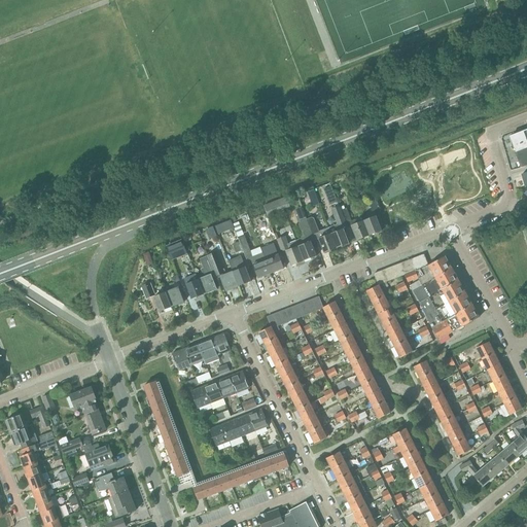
[(526,141),(523,133),(511,137),(517,151),(515,152),(520,168),(526,165),(526,141)]
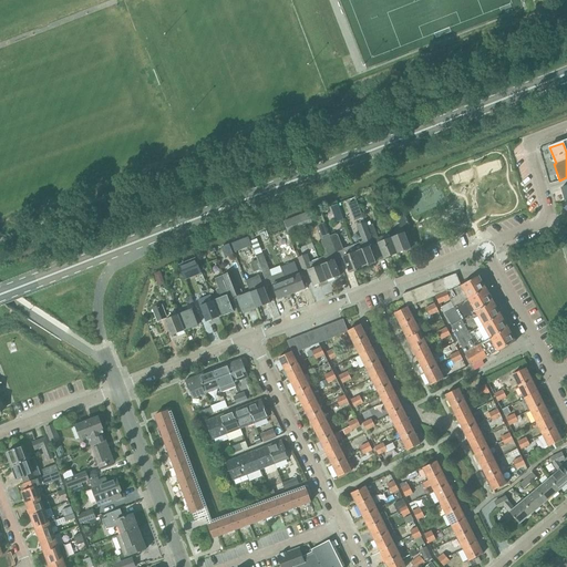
[(330,207),(333,217),(341,214),(337,205),(330,207)]
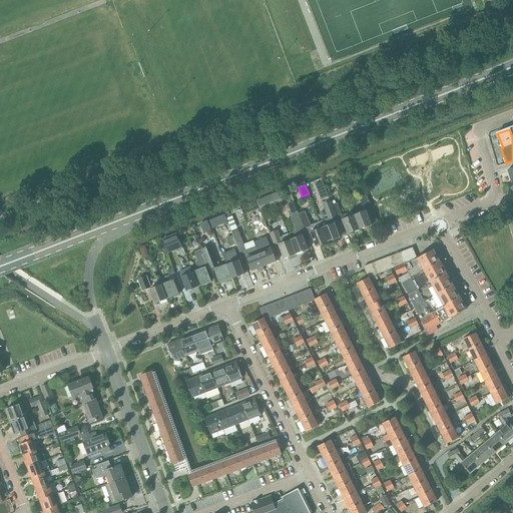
[(282,201),(279,192),(257,200),(257,201),(261,209),(282,201)]
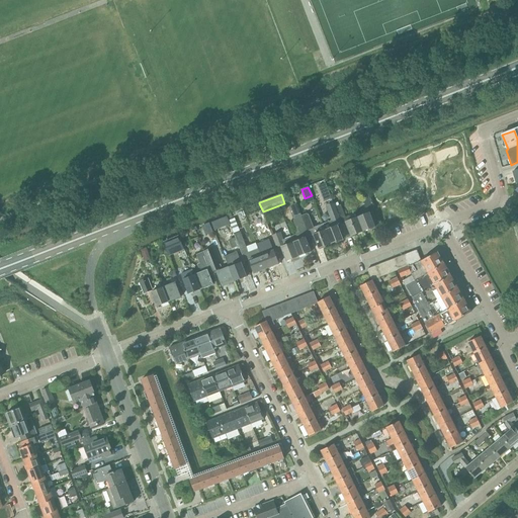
[(368,212),(357,218),(363,232),(375,227),(370,213),(375,211),(369,194),(362,196),(368,212)]
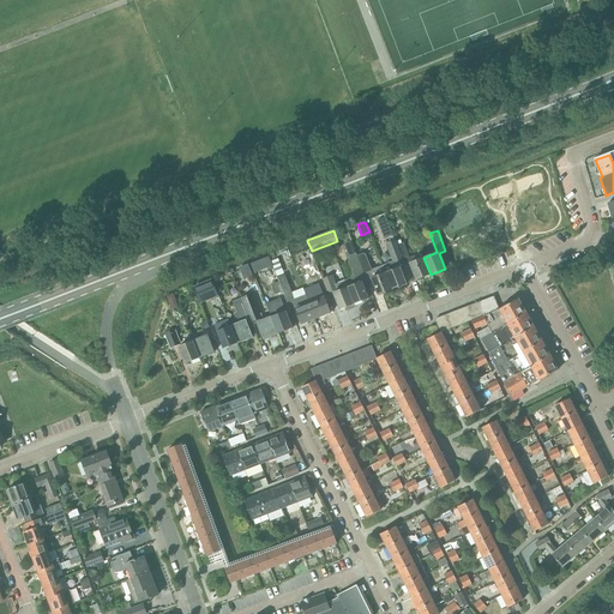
[(392,263),(383,266),(392,289),(407,284),(401,268),(405,266),(397,246),(398,245),(396,241),(386,245),(392,263)]
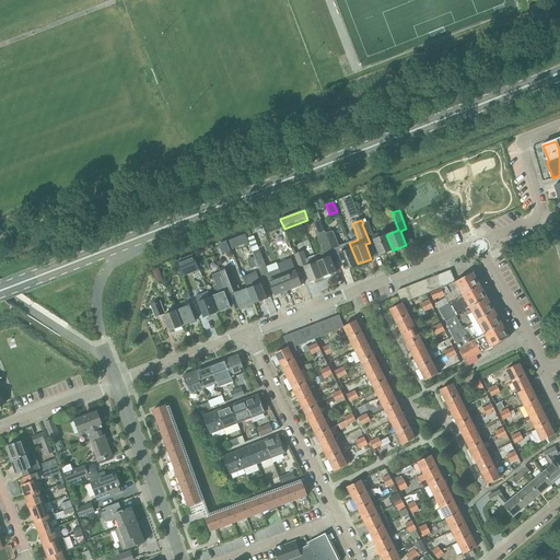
[(363,223),(362,224),(370,243),(373,241),(380,256),(393,251),(386,235),(380,237),(377,233),(374,235),(369,221),(363,223)]
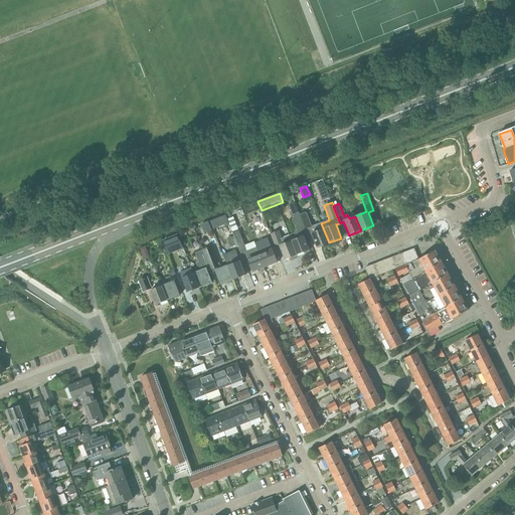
[(305,212),(300,214),(303,222),(304,224),(303,224),(308,235),(312,234),(317,247),(329,242),(321,223),(312,226),(307,214),(305,212)]
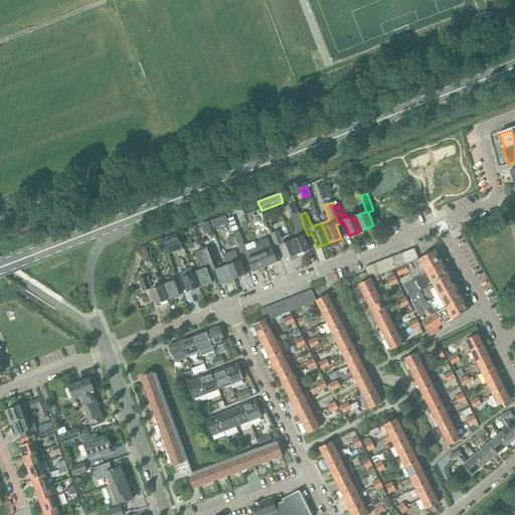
[(295,233),(289,235),(297,255),(309,250),(304,237),(308,235),(303,224),(304,224),(303,222),(300,214),(293,217),(292,220),(296,230),(295,233)]
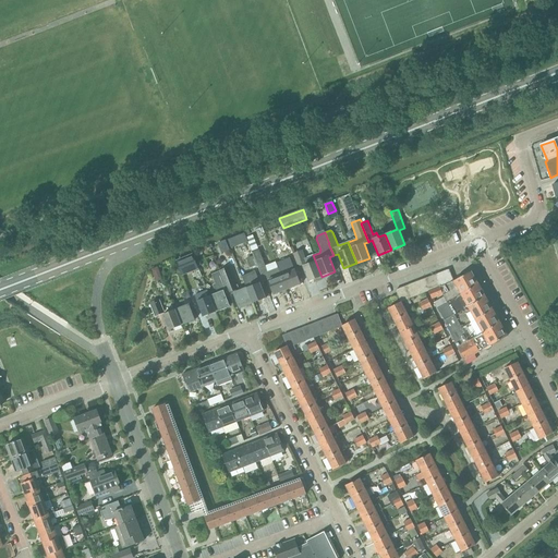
[(286,265),(279,268),(287,289),(300,284),(294,270),(299,268),(296,262),(293,254),(288,241),(282,243),(280,244),(279,245),(279,246),(279,247),(279,249),(286,265)]
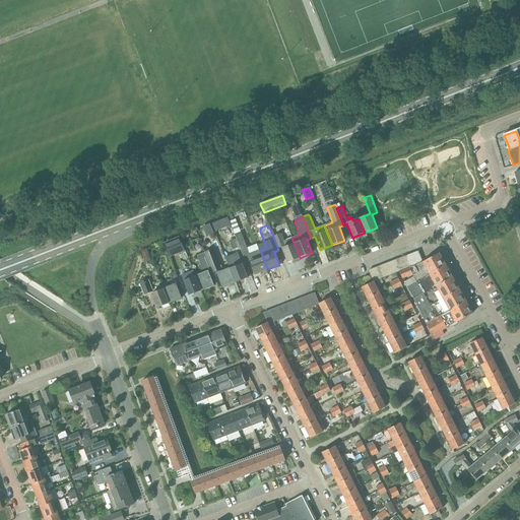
[(241,233),(235,235),(235,236),(236,236),(237,239),(246,263),(250,261),(255,274),(267,269),(260,250),(249,254),(241,233)]
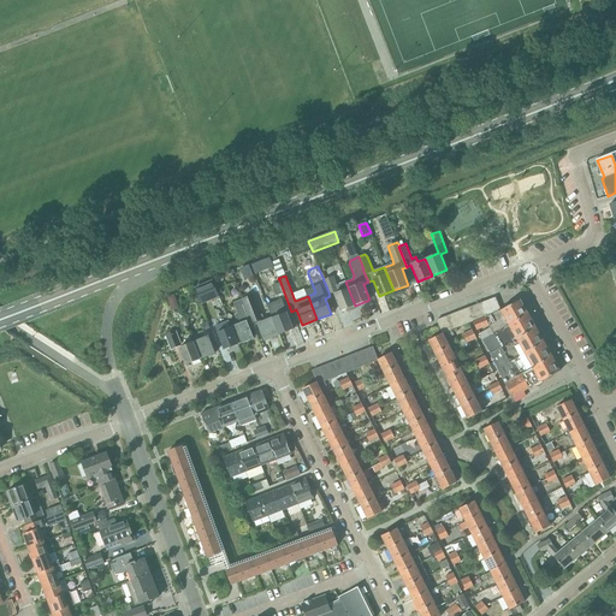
[(335,276),(324,280),(327,289),(330,296),(335,295),(341,311),(355,306),(345,282),(338,285),(335,276)]
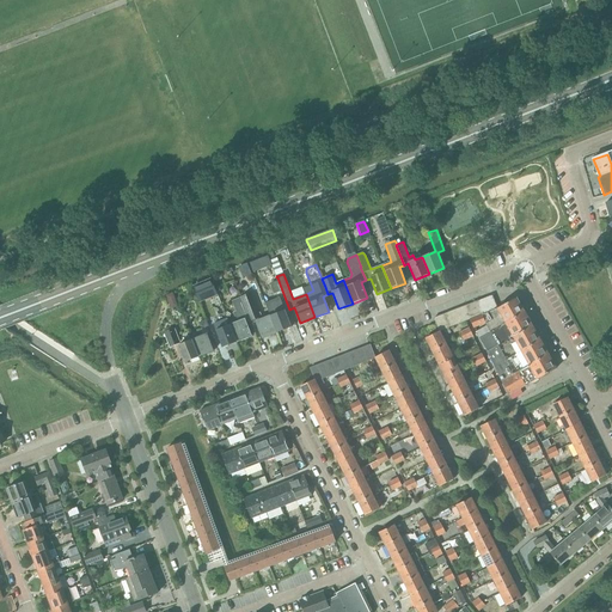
[(276,277),(270,280),(273,283),(271,283),(282,311),(270,316),(277,332),(292,328),(286,311),(289,310),(279,281),(277,277),(276,277)]
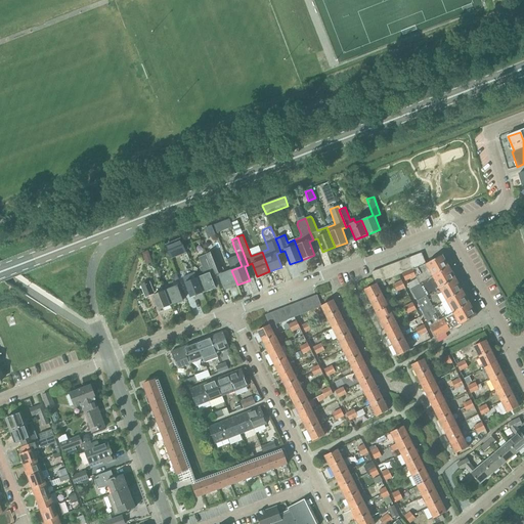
[(181,238),(166,245),(171,259),(187,253),(181,238)]
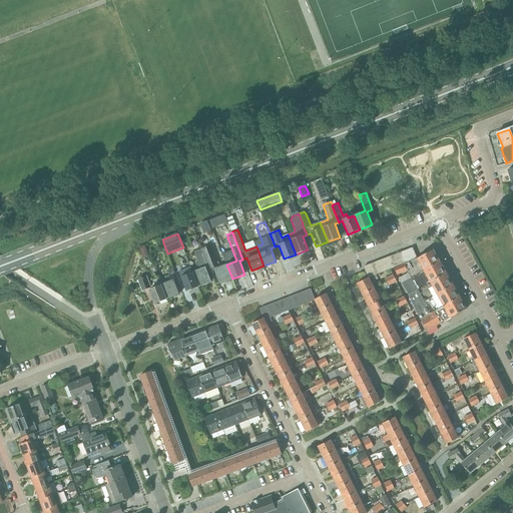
[(210,245),(202,248),(202,249),(209,269),(210,269),(211,271),(214,270),(220,284),(232,279),(226,265),(220,267),(218,262),(216,262),(210,245)]
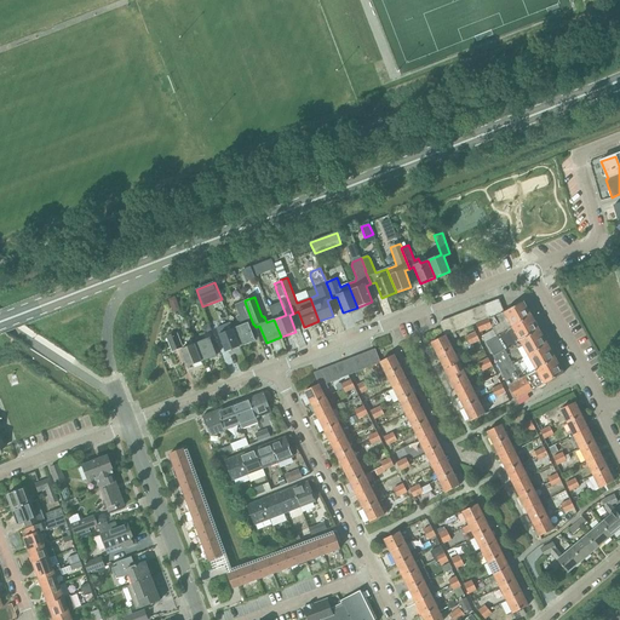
[(504,313),(499,299),(492,302),(498,316),(504,313)]
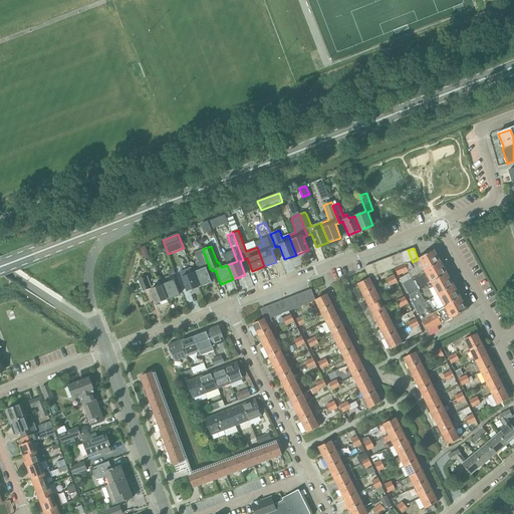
[(199,270),(193,272),(199,286),(211,282),(206,270),(210,269),(203,250),(195,253),(199,262),(196,263),(199,270)]
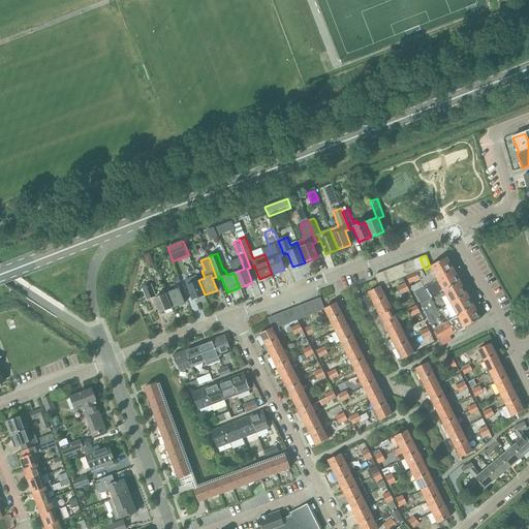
[(412,274),(407,276),(409,284),(410,283),(419,280),(421,282),(412,286),(414,291),(454,270),(446,257),(438,262),(430,267),(425,270),(418,272),(412,274)]
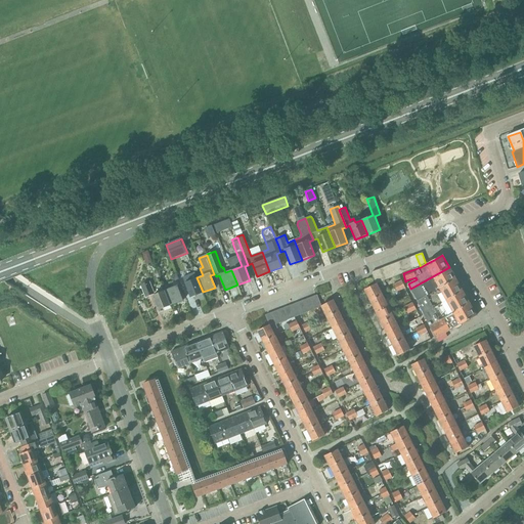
[(415,269),(421,267),(416,255),(409,258),(415,269)]
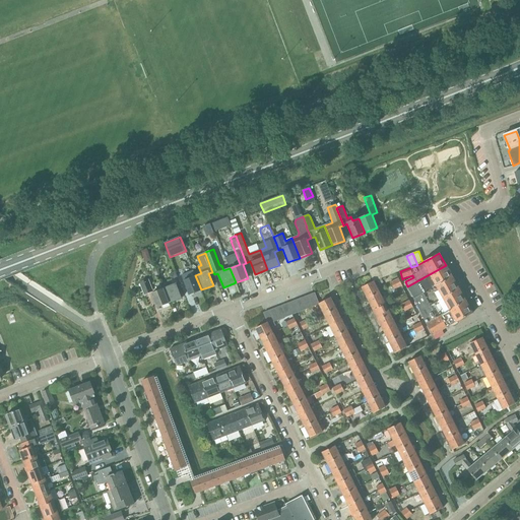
[(405,269),(411,267),(406,256),(401,258),(405,269)]
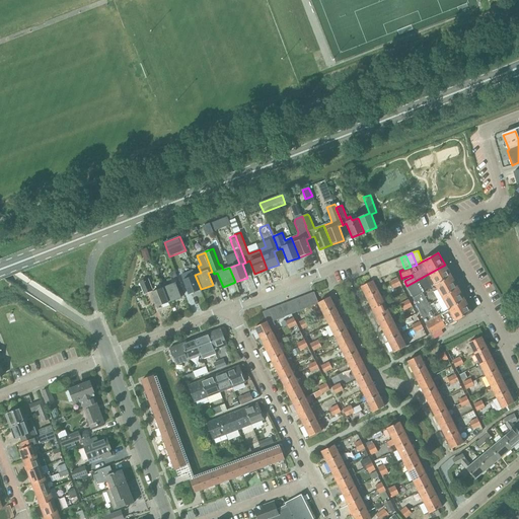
[(398,271),(399,271),(404,269),(400,257),(394,260),(398,271)]
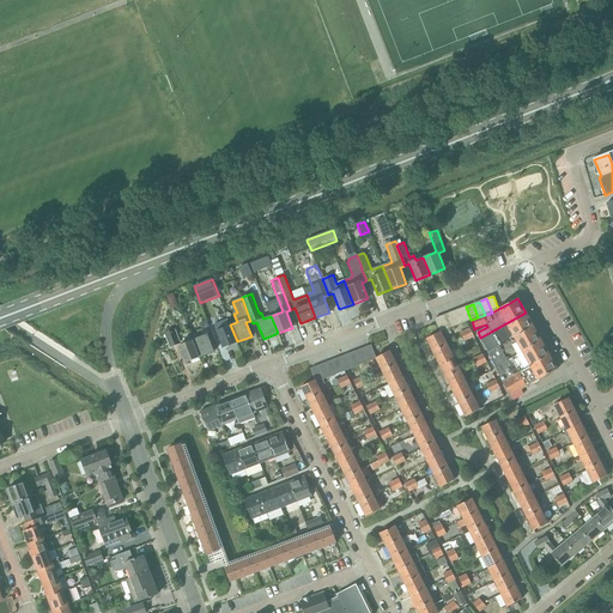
[(461,325),(468,321),(462,308),(455,310),(461,325)]
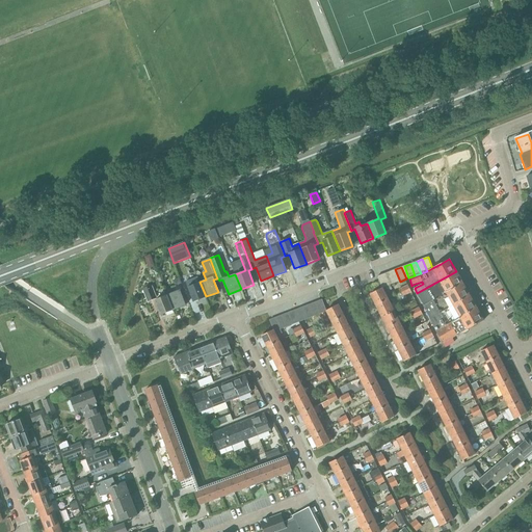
[(390,272),(394,284),(400,282),(395,269),(390,272)]
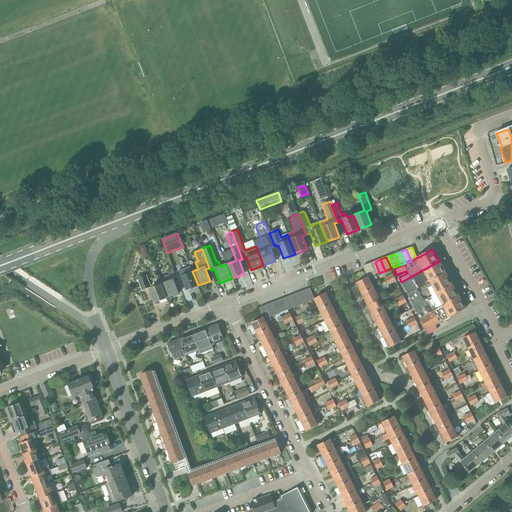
[(407,294),(445,273),(439,261),(401,282),(402,282),(401,283),(407,294)]
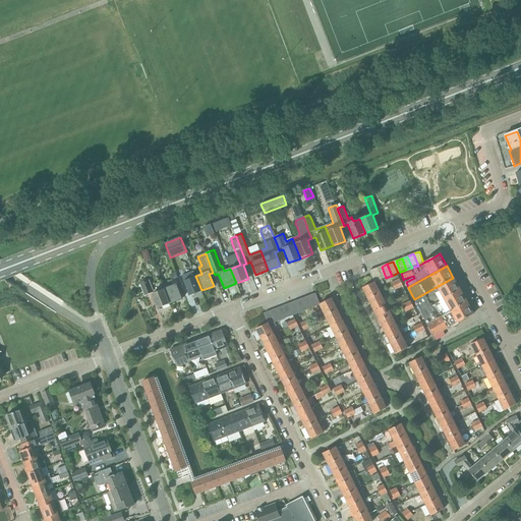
[(381,280),(386,278),(382,267),(375,269),(381,280)]
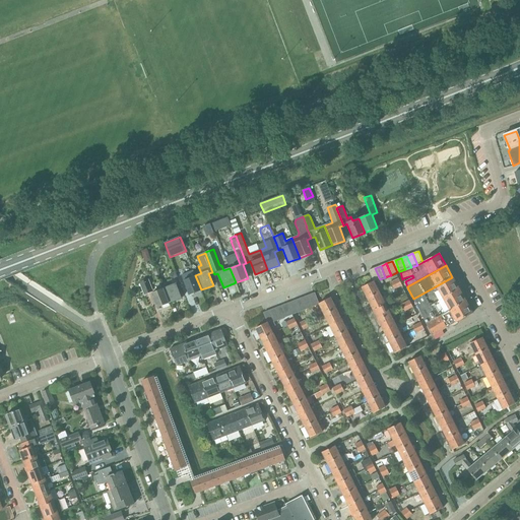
[(375,281),(380,279),(375,268),(369,270),(374,281),(375,281)]
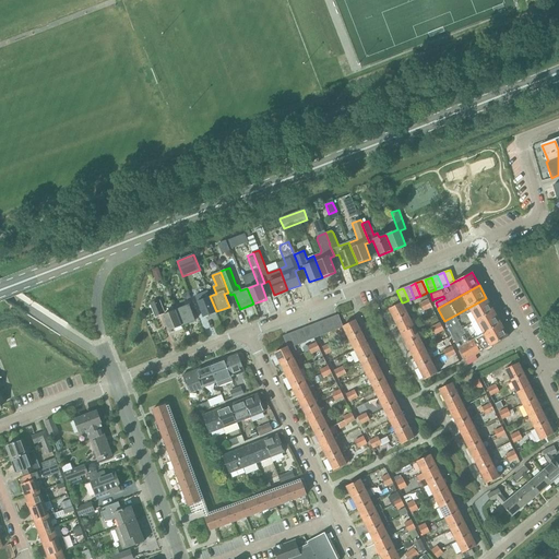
[(207,290),(194,296),(203,317),(216,311),(210,296),(207,290)]
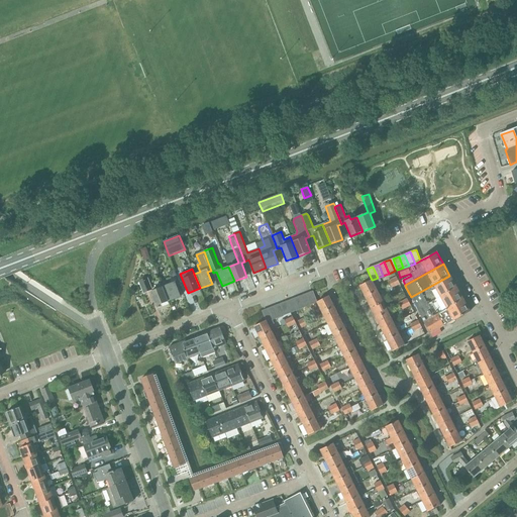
[(417,309),(456,287),(449,276),(411,297),(417,309)]
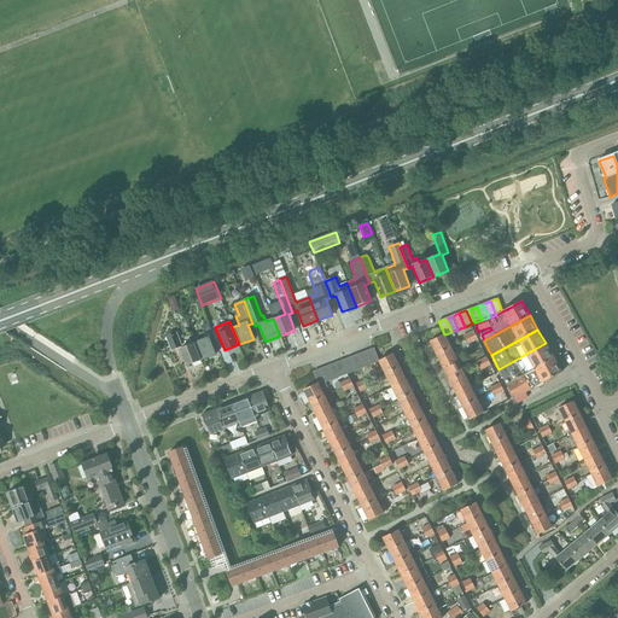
[(173,350),(182,347),(176,332),(167,336),(173,350)]
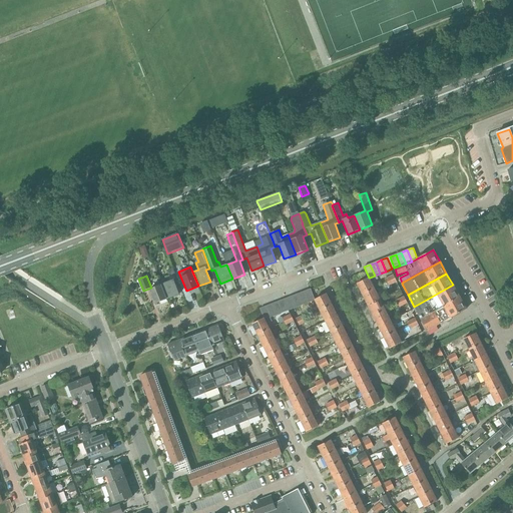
[(374,288),(370,278),(369,278),(357,284),(362,294),(374,288)]
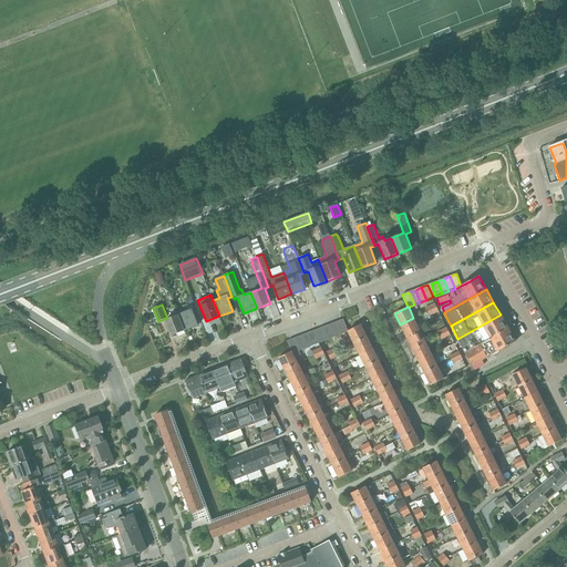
[(178,315),(184,330),(197,325),(192,309),(178,315)]
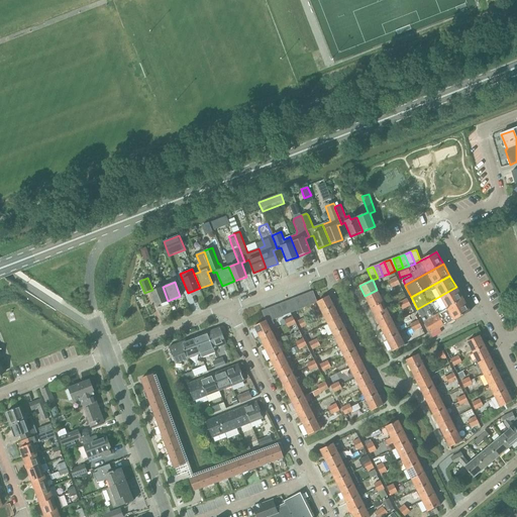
[(156,306),(168,301),(163,287),(150,292),(156,306)]
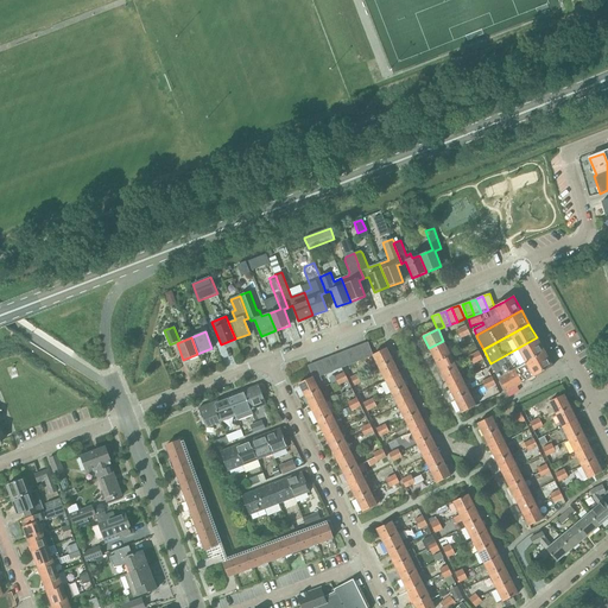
[(499,378),(545,352),(537,337),(491,363),(499,378)]
